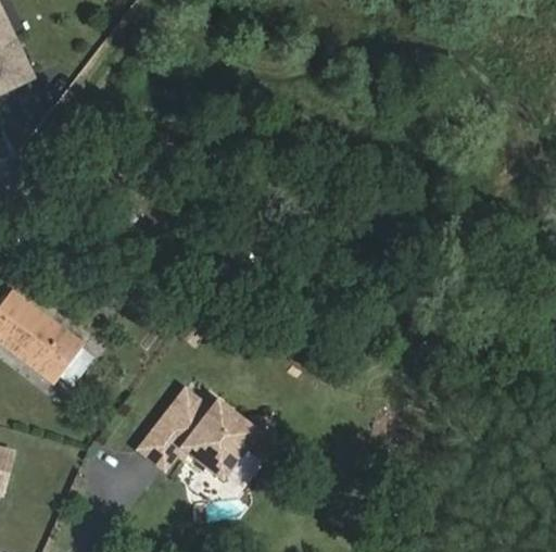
[(0,79),(17,71),(0,38),(0,79)]
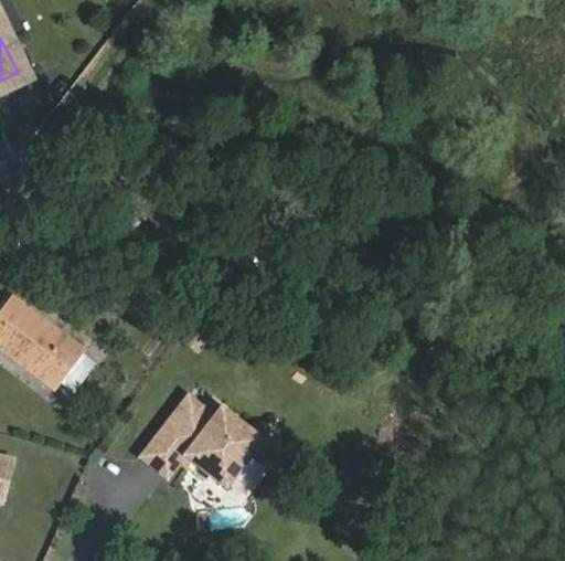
[(95,361),(81,350),(82,349),(11,295),(0,309),(0,346),(54,387),(59,380),(73,391),(95,361)]
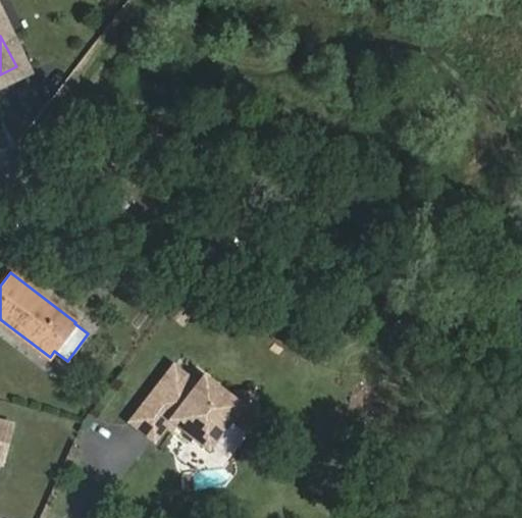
[(145,399),(169,418),(208,449),(232,417),(256,414),(254,390),(230,393),(205,372),(198,380),(174,362),(145,399)]
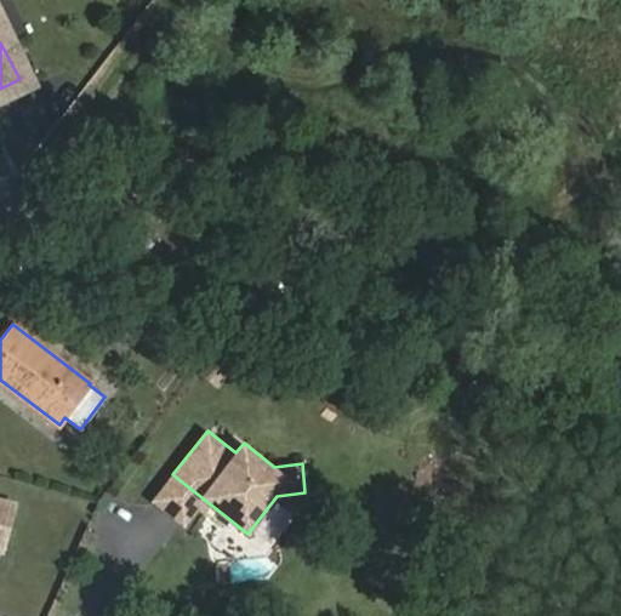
[(172,474),(155,497),(184,520),(201,497),(172,474)]
